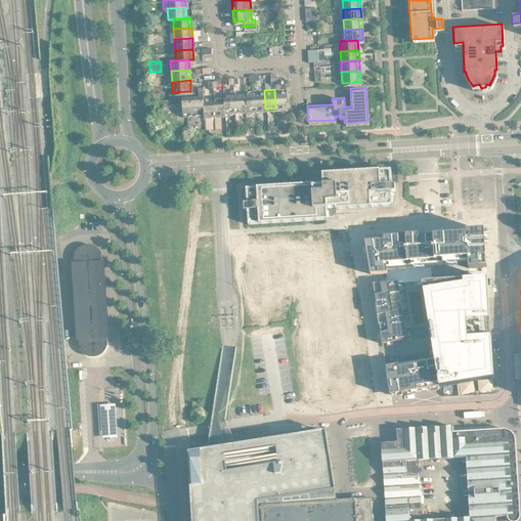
[(286,89),(274,89),(275,107),(287,107),(286,89)]
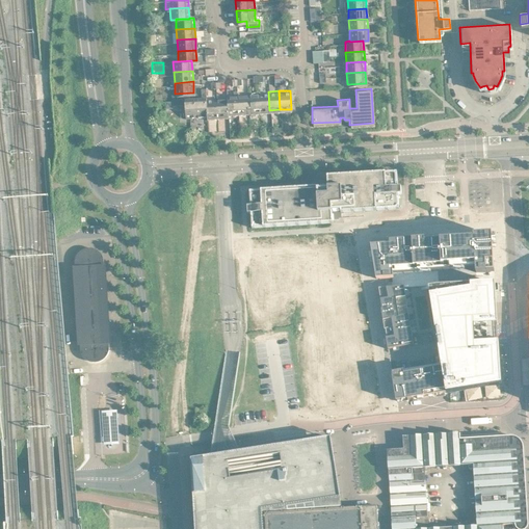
[(268,91),(258,93),(259,111),(269,110),(268,91)]
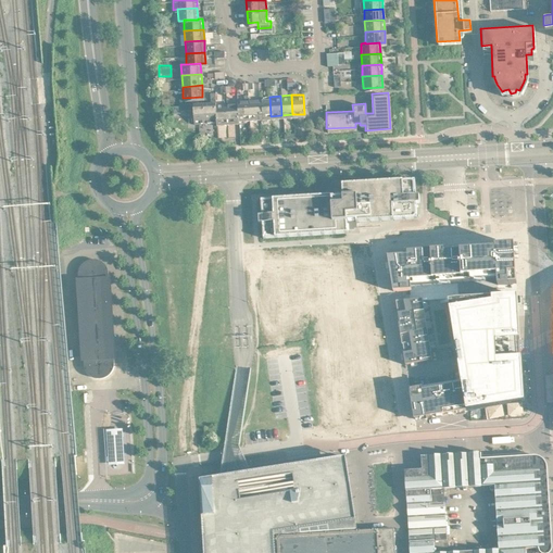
[(259,97),(248,98),(249,117),(260,116),(259,97)]
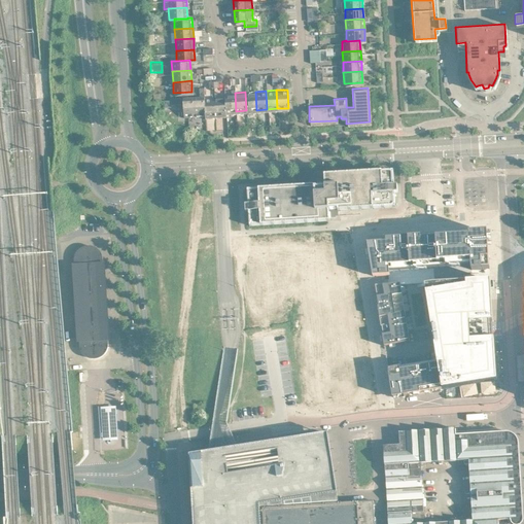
[(255,92),(245,92),(246,110),(256,110),(255,92)]
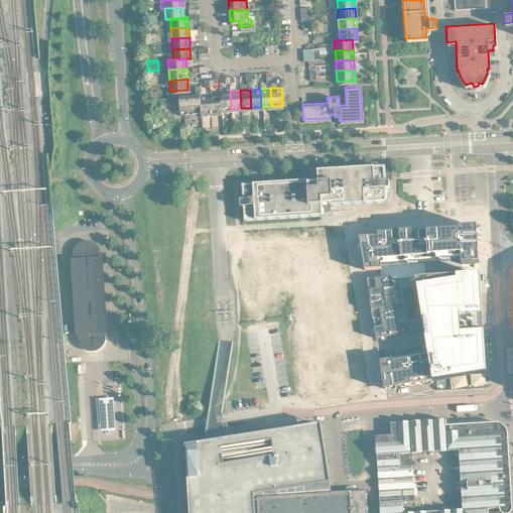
[(219,91),(219,94),(220,109),(221,109),(231,109),(230,91),(219,91)]
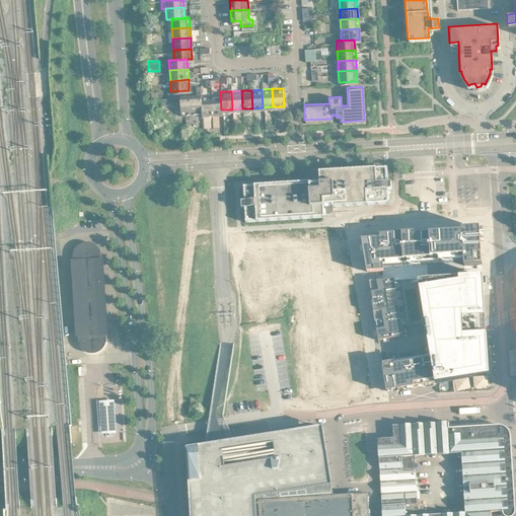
[(191,112),(201,112),(200,95),(200,93),(190,94),(191,112)]
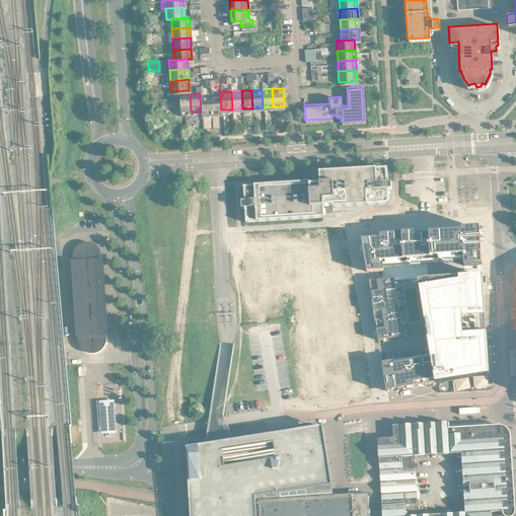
[(179,113),(191,112),(190,94),(178,94),(179,113)]
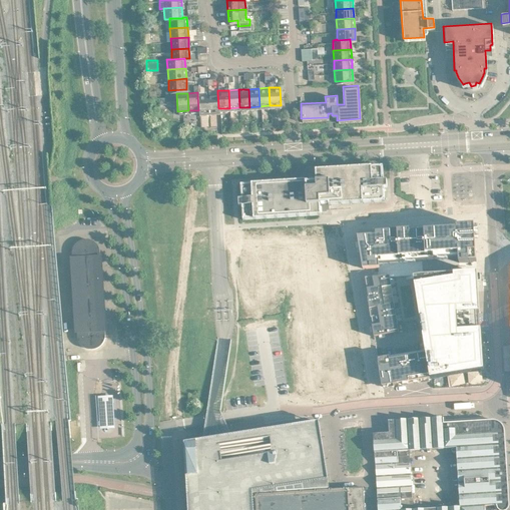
[(217,93),(207,94),(208,111),(219,111),(219,108),(218,108),(217,93)]
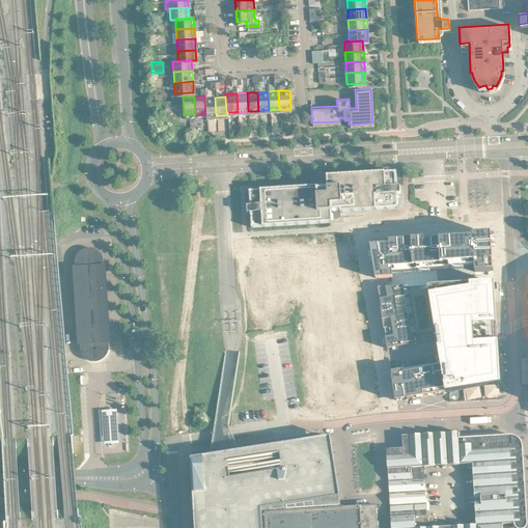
[(205,114),(205,116),(216,115),(215,98),(204,98),(205,114)]
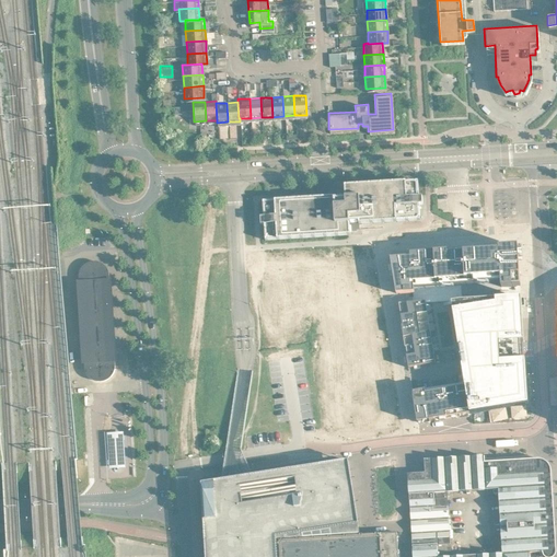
[(512,172),(445,175),(449,221),(515,218),(512,172)]
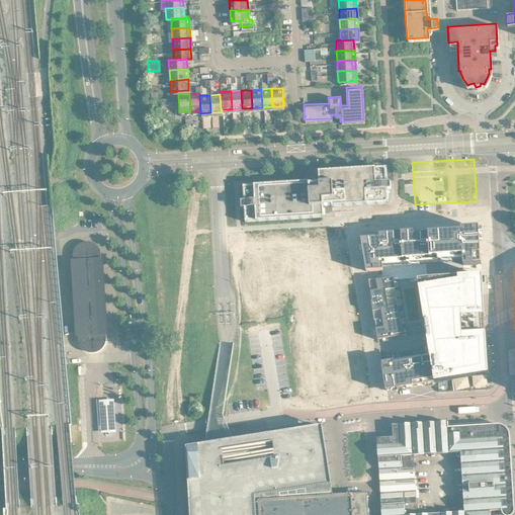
[(241,182),(244,219),(322,213),(322,202),(330,202),(330,201),(333,201),(333,203),(388,200),(387,186),(390,185),(389,178),(385,178),(384,164),(320,168),(320,170),(319,170),(320,179),(310,180),(310,178),(305,178),(305,177),(301,177),(301,178),(241,182)]
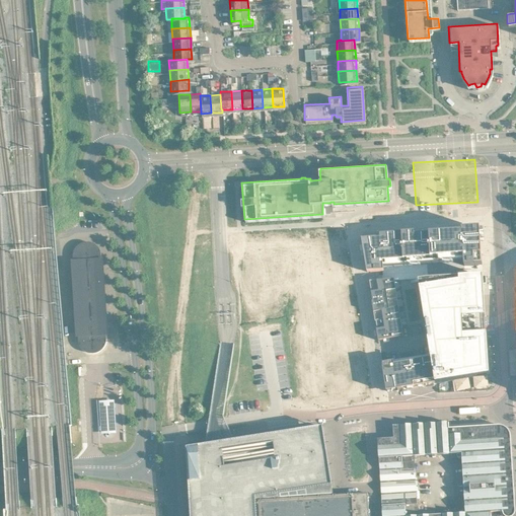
[(393,233),(360,235),(361,243),(363,253),(364,259),(381,258),(462,252),(480,251),(480,239),(478,228),(478,226),(478,225),(471,225),(460,226),(460,228),(428,230),(413,231),(413,229),(411,229),(401,230),(393,230),(393,233)]
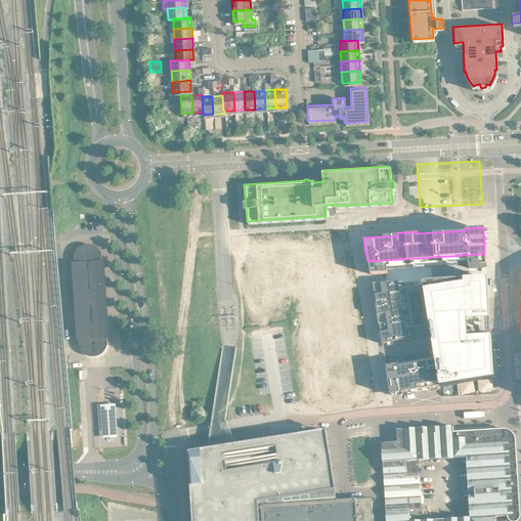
[(78,343),(79,345),(79,346),(80,347),(80,348),(81,349),(82,350),(83,351),(85,351),(86,352),(88,353),(89,353),(90,353),(92,353),(93,353),(94,353),(96,353),(97,352),(98,351),(99,351),(100,350),(101,349),(102,348),(103,347),(104,346),(104,345),(105,344),(105,343),(105,342),(105,340),(105,339),(100,254),(100,253),(100,251),(99,250),(99,249),(98,248),(97,247),(96,246),(95,245),(94,244),(93,243),(92,243),(91,242),(90,242),(88,241),(86,241),(86,242),(85,242),(85,241),(84,242),(83,242),(81,242),(80,243),(79,243),(78,244),(77,245),(76,246),(75,247),(74,248),(74,249),(73,250),(73,252),(72,253),(72,254),(72,255),(72,256),(78,341),(78,343)]
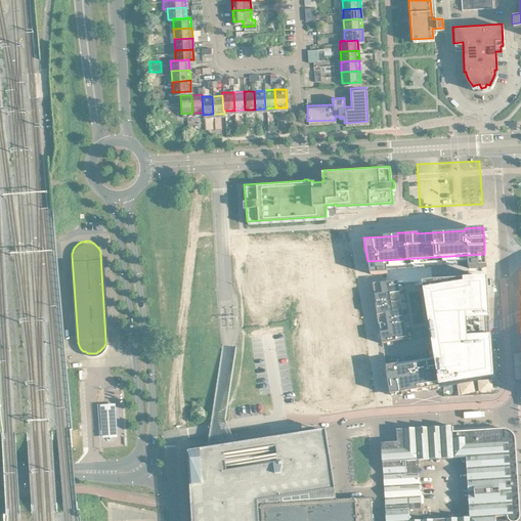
[(433,278),(421,280),(434,358),(438,384),(492,375),(489,333),(487,334),(486,326),(486,316),(488,316),(485,275),(433,278)]
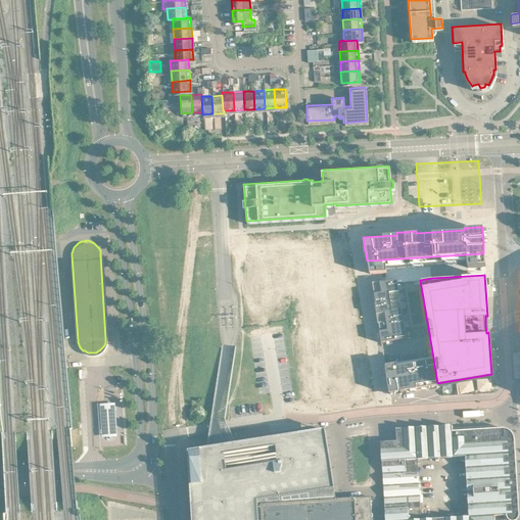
[(395,278),(371,280),(373,291),(396,288),(395,278)]
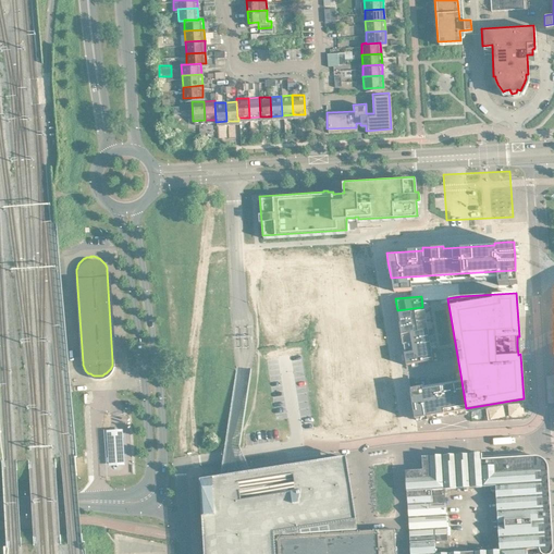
[(422,307),(397,310),(398,320),(397,320),(397,321),(425,317),(422,307)]
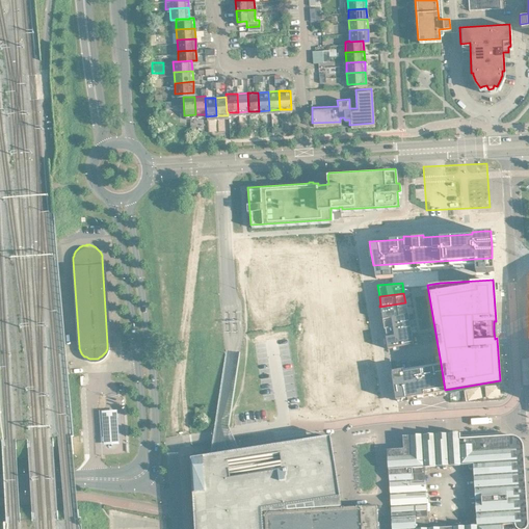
[(405,302),(379,307),(381,316),(406,312),(405,302)]
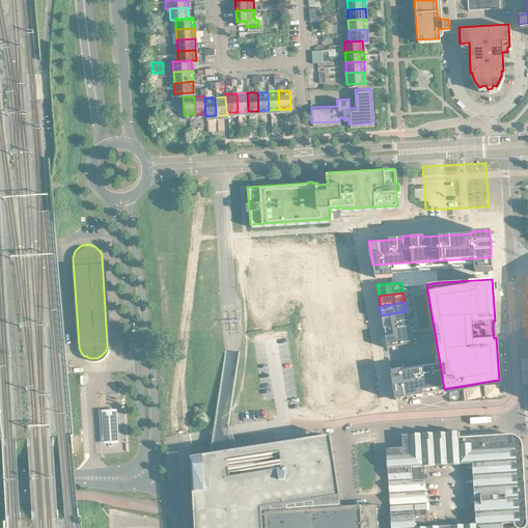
[(406,311),(381,315),(382,325),(408,321),(406,311)]
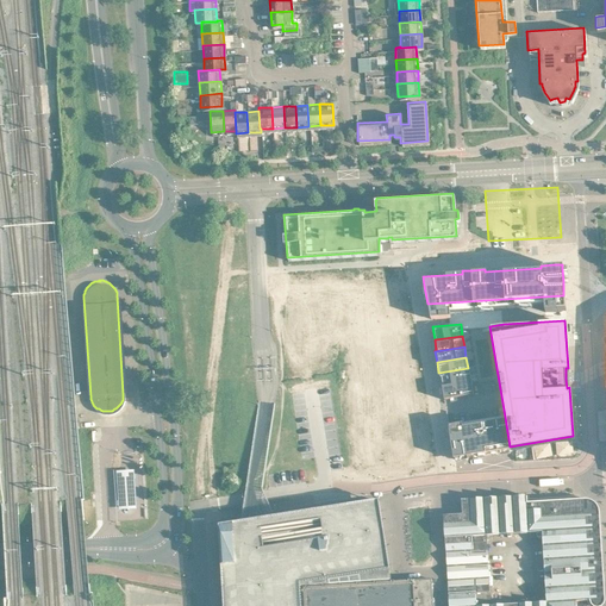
[(468,368),(438,373),(438,374),(439,374),(442,382),(441,383),(441,385),(469,380),(468,368)]
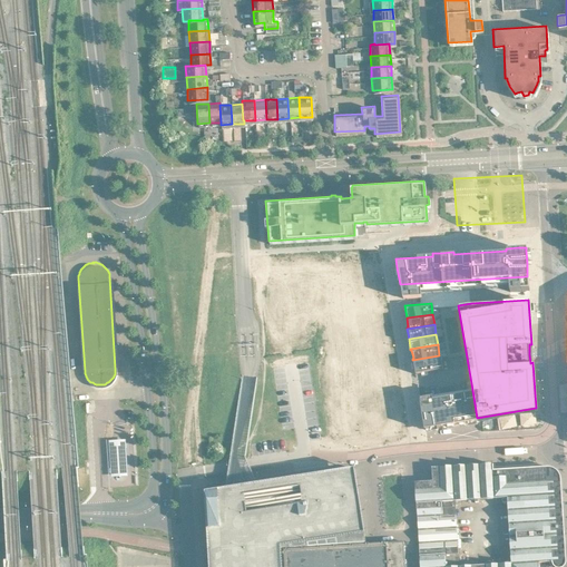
[(439,355),(412,360),(413,367),(413,370),(419,370),(420,370),(426,369),(428,368),(439,367),(441,365),(441,364),(440,357),(439,355)]
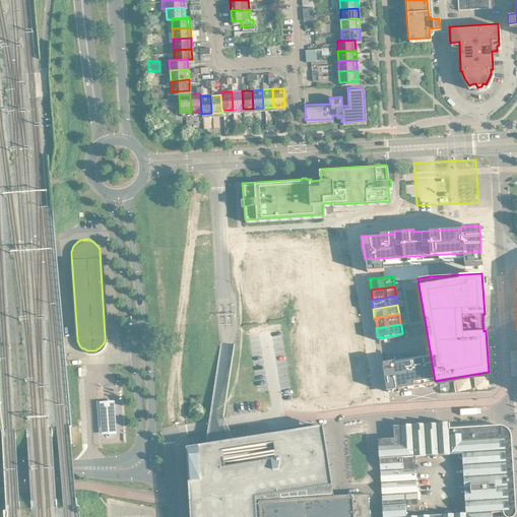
[(382,361),(381,361),(386,388),(397,387),(401,386),(412,384),(417,383),(434,381),(431,363),(430,356),(398,361),(397,360),(393,361),(393,359),(382,361)]
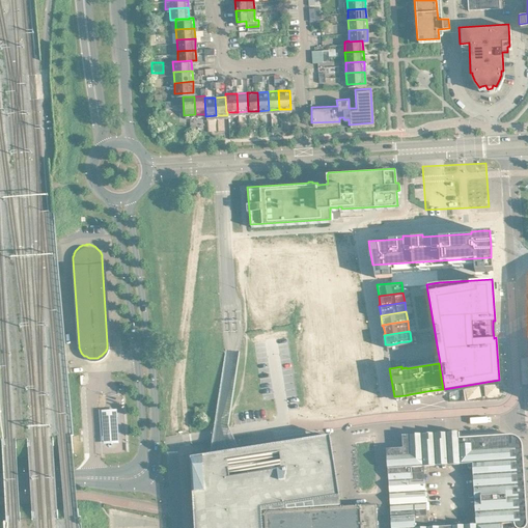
[(100,406),(102,440),(117,439),(115,405),(100,406)]
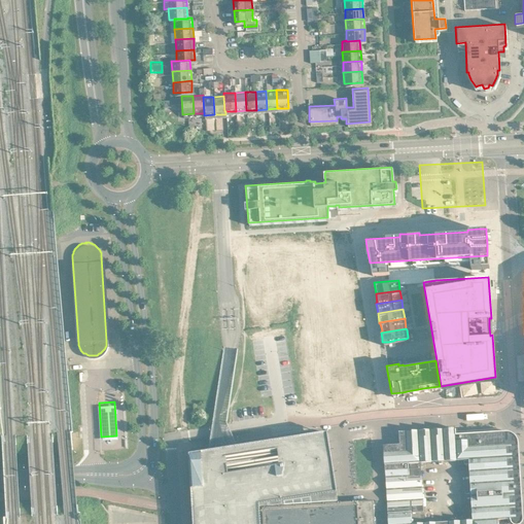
[(397,441),(382,442),(382,456),(382,460),(383,467),(383,468),(383,473),(384,473),(384,474),(385,485),(385,486),(386,497),(385,497),(385,498),(386,498),(387,510),(386,510),(386,511),(387,511),(387,522),(387,523),(500,523),(508,516),(509,519),(512,522),(515,522),(520,521),(521,519),(520,501),(520,491),(520,489),(519,479),(519,477),(518,466),(518,464),(517,454),(518,454),(517,440),(517,437),(515,433),(513,431),(511,429),(508,428),(503,428),(454,431),(453,431),(453,432),(454,444),(455,457),(458,457),(461,454),(467,454),(467,456),(468,484),(472,486),(472,490),(469,490),(469,495),(473,495),(473,499),(469,502),(469,505),(470,517),(458,518),(433,519),(433,520),(433,522),(427,522),(424,520),(422,520),(419,520),(416,523),(413,523),(408,518),(407,515),(410,513),(410,510),(422,509),(419,464),(419,459),(431,459),(444,458),(443,444),(442,444),(442,440),(443,440),(443,438),(442,438),(442,437),(443,437),(442,426),(397,428),(397,441)]
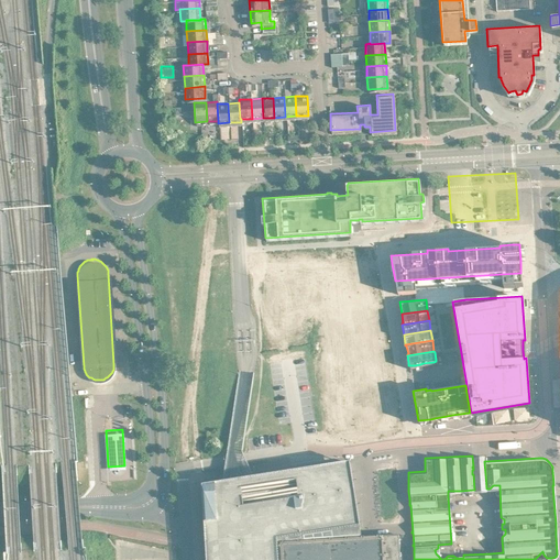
[(316,464),(200,482),(205,559),(271,559),(271,556),(276,556),(275,538),(303,536),(359,533),(360,533),(354,502),(352,486),(348,460),(316,464)]
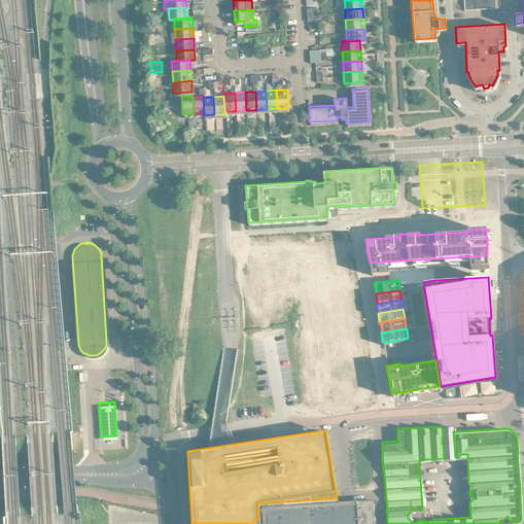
[(374,523),(375,523),(374,511),(373,510),(373,498),(352,499),(325,501),(265,504),(265,503),(260,504),(262,523),(374,523)]
